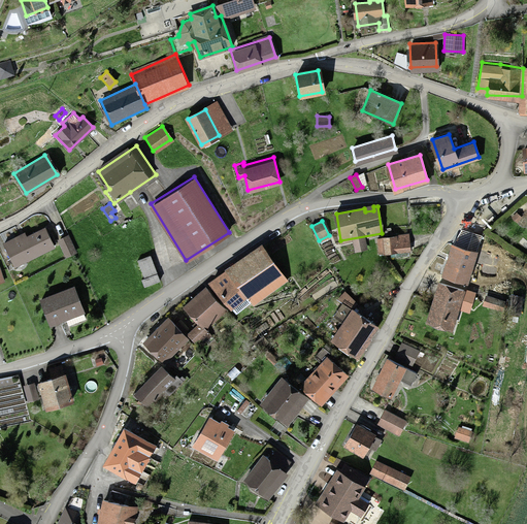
[(25,232),(5,242),(15,263),(23,259),(25,261),(53,247),(43,229),(27,237),(25,232)]
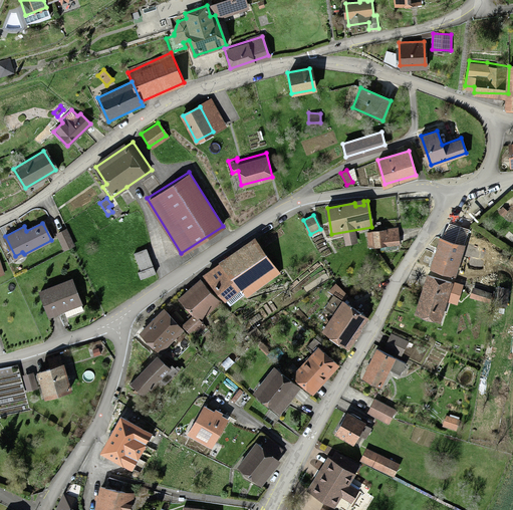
[(456,228),(450,226),(445,240),(452,242),(456,228)]
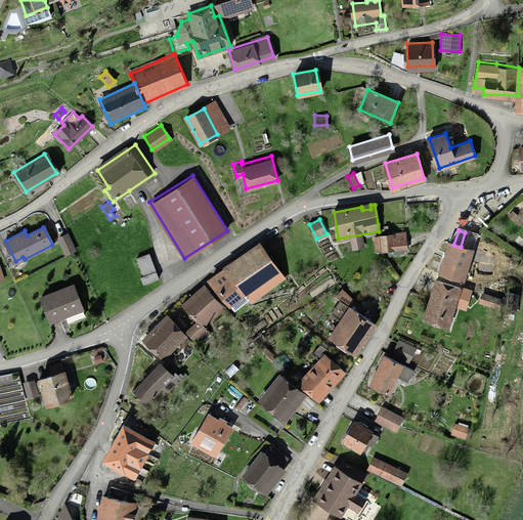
[(405,232),(375,236),(377,253),(407,249),(405,232)]
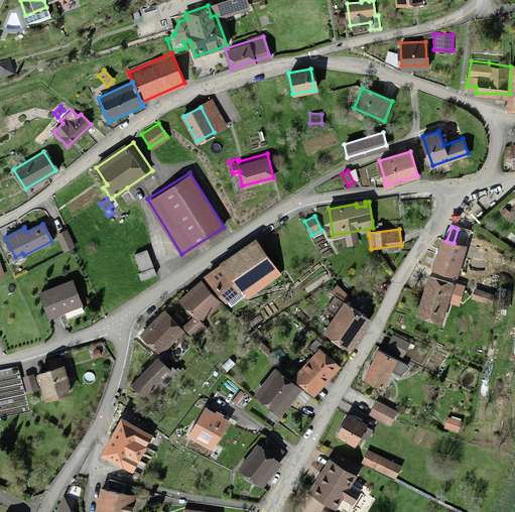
[(67,230),(57,234),(66,250),(74,247),(67,230)]
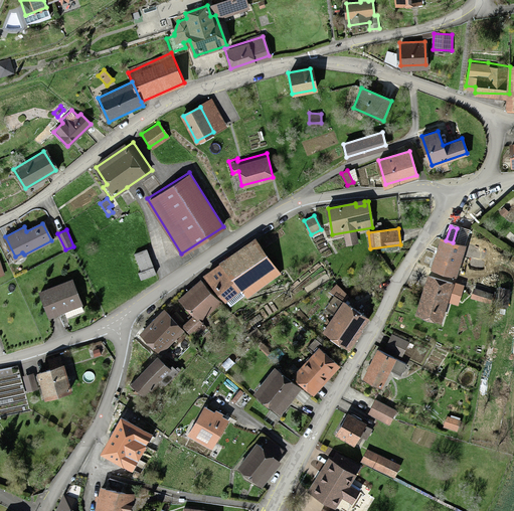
[(443,239),(434,269),(454,276),(464,246),(453,242),(446,240),(443,239)]
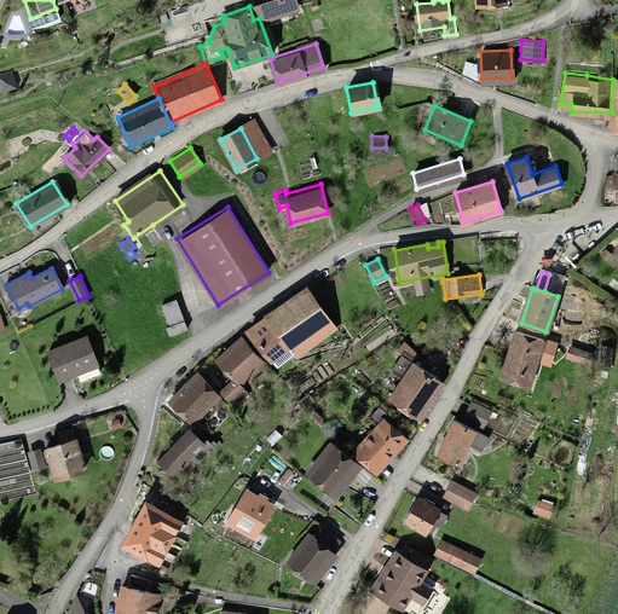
[(306,289),(248,332),(270,361),(289,347),(294,353),(333,323),(306,289)]
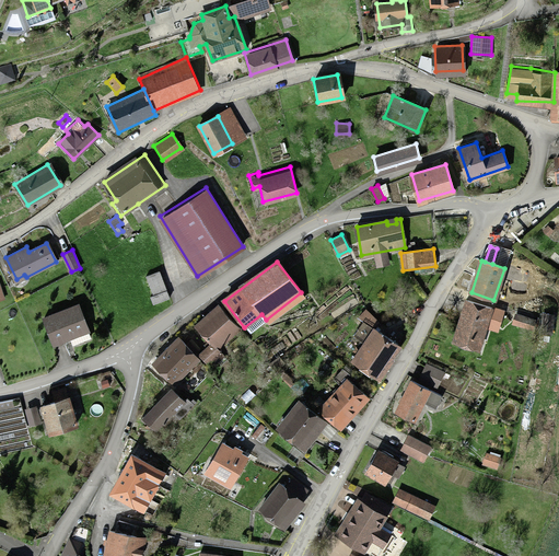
[(147,276),(154,293),(149,296),(151,302),(167,296),(159,271),(147,276)]
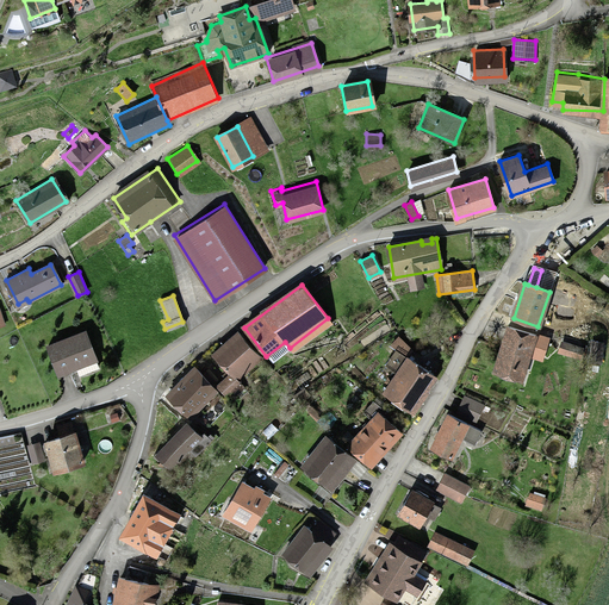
[(503,345),(495,370),(521,379),(529,353),(540,355),(546,340),(515,329),(509,348),(503,345)]
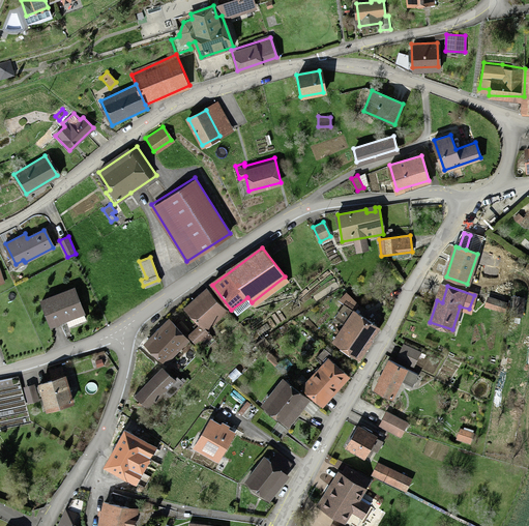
[(74,289),(41,301),(51,325),(67,319),(70,326),(86,320),(74,289)]
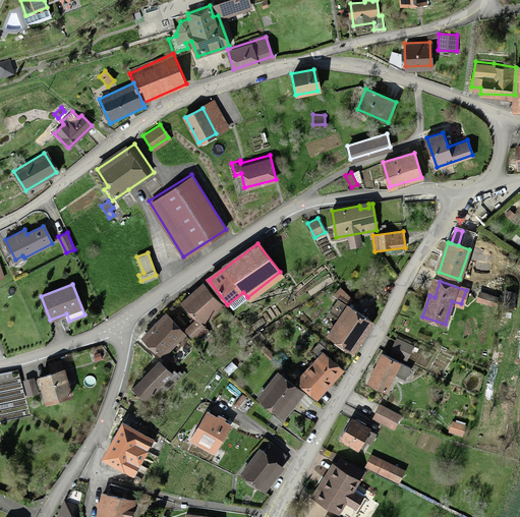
[(205,328),(200,324),(222,304),(201,284),(181,303),(196,320),(186,329),(194,337),(205,328)]
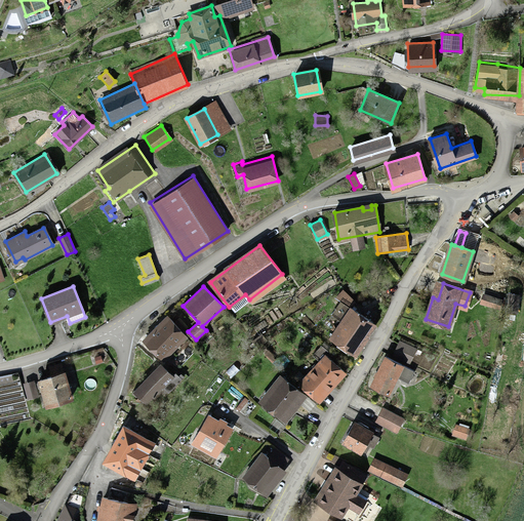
[(341,320),(331,336),(355,352),(374,322),(351,307),(356,299),(341,289),(336,297),(339,301),(330,313),(341,320)]
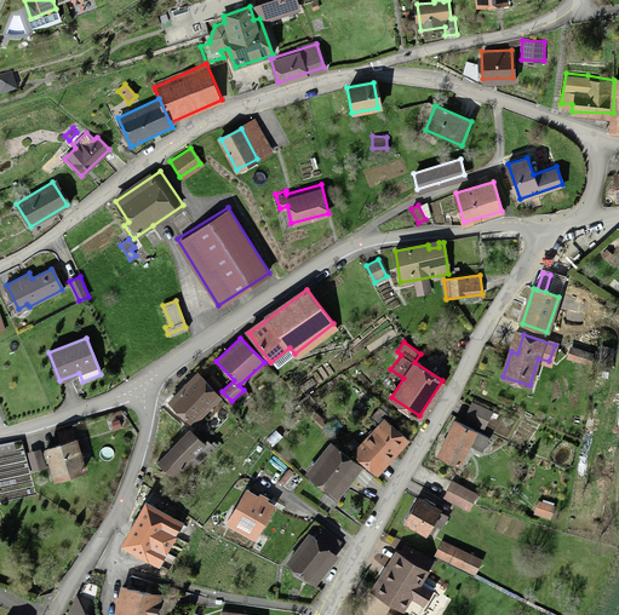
[(198,374),(170,400),(190,421),(217,397),(198,374)]
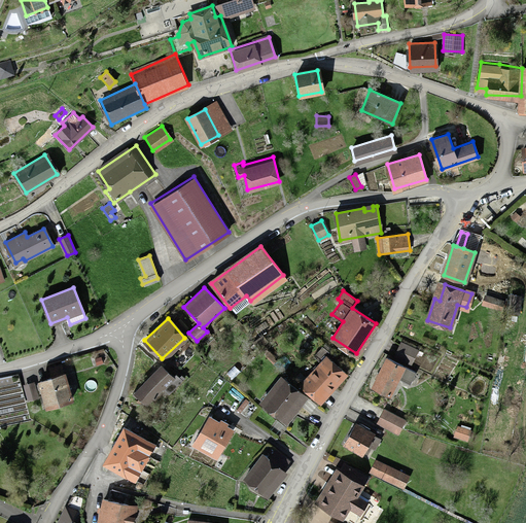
[(394,357),(410,365),(418,350),(401,342),(394,357)]
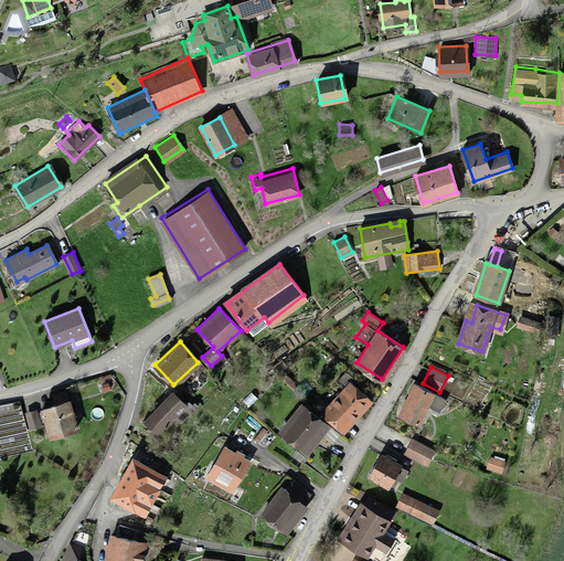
[(321,398),(315,405),(344,432),(372,402),(350,381),(329,404),(321,398)]
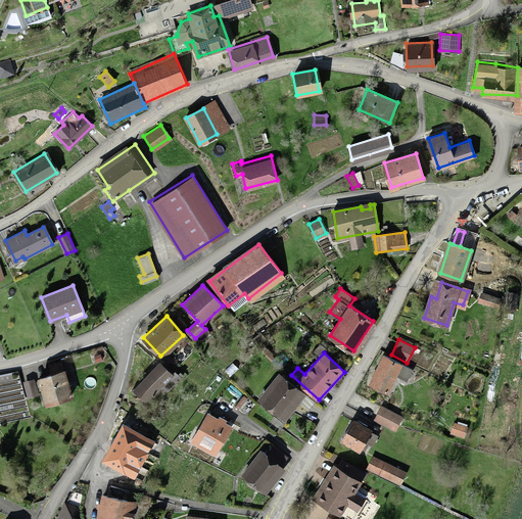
[(384,356),(370,385),(389,394),(398,374),(407,378),(412,369),(384,356)]
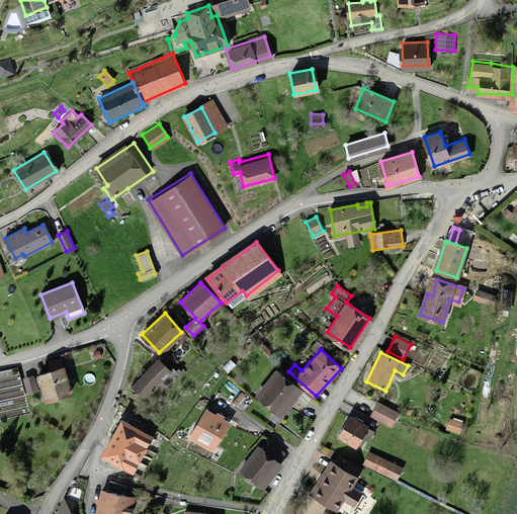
[(158,358),(132,386),(145,398),(171,371),(158,358)]
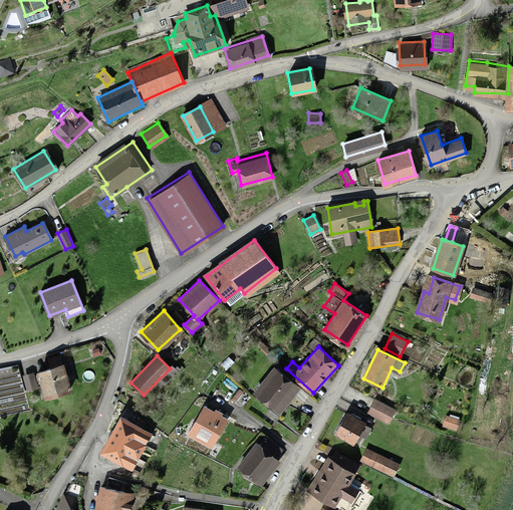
[(51,370),(41,373),(47,398),(69,393),(60,356),(48,359),(51,370)]
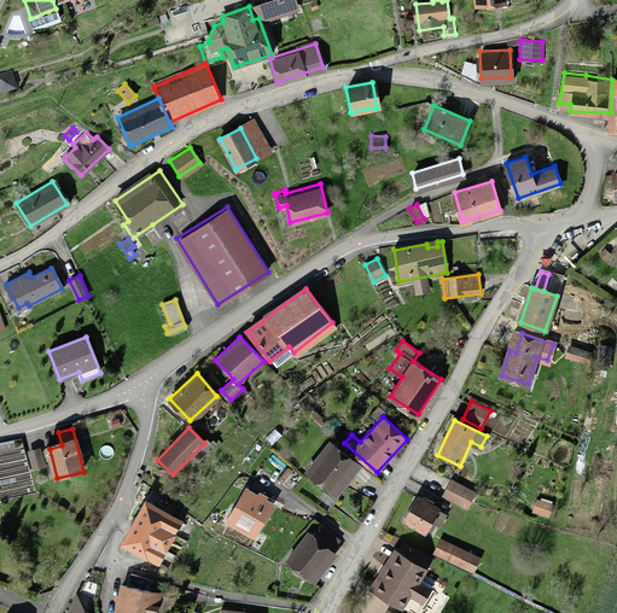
[(329,443),(308,472),(337,494),(350,474),(353,477),(360,466),(329,443)]
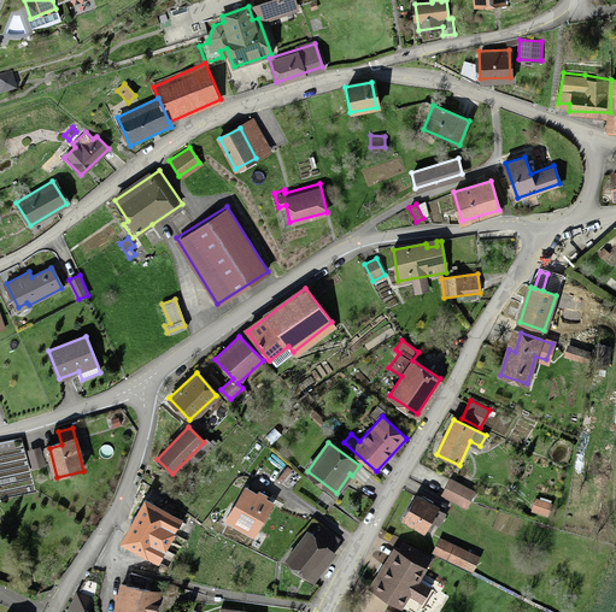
[(474,492),(451,478),(443,494),(465,507),(474,492)]
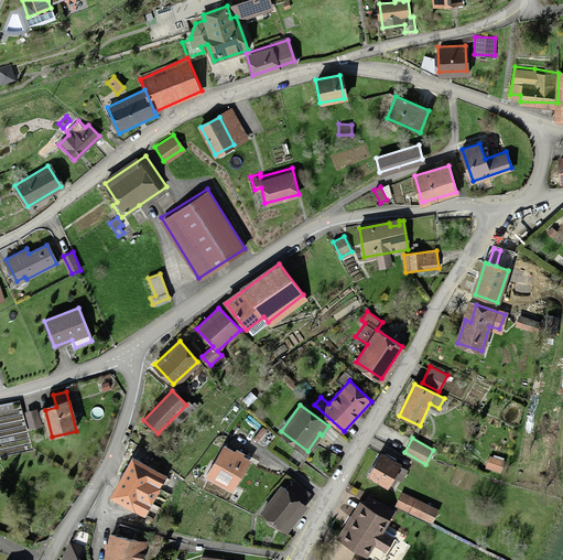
[(224,449),(208,477),(233,491),(248,462),(224,449)]
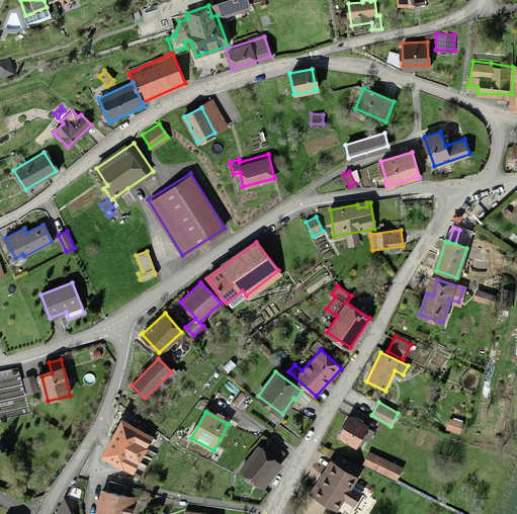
[(367,427),(348,417),(338,436),(357,446),(367,427)]
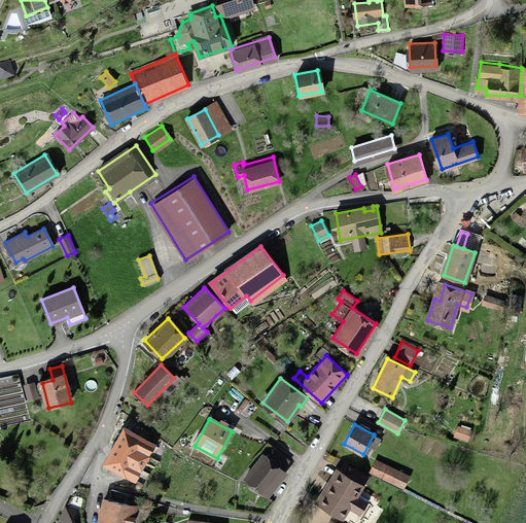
[(458,426),(457,428),(456,428),(453,436),(465,440),(468,429),(458,426)]
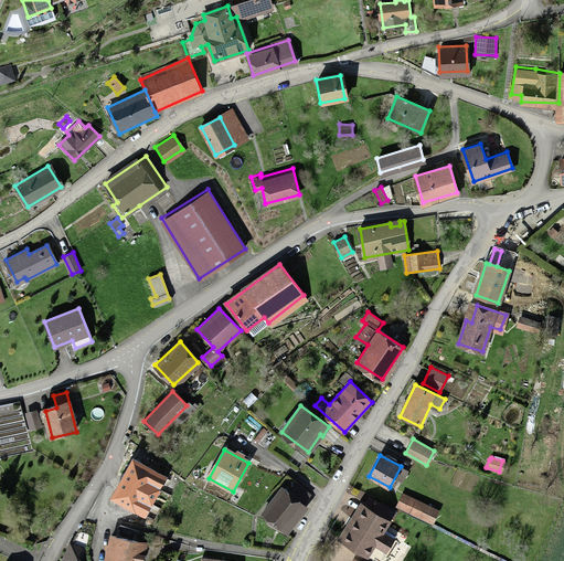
[(132,461),(113,497),(144,515),(165,478),(132,461)]
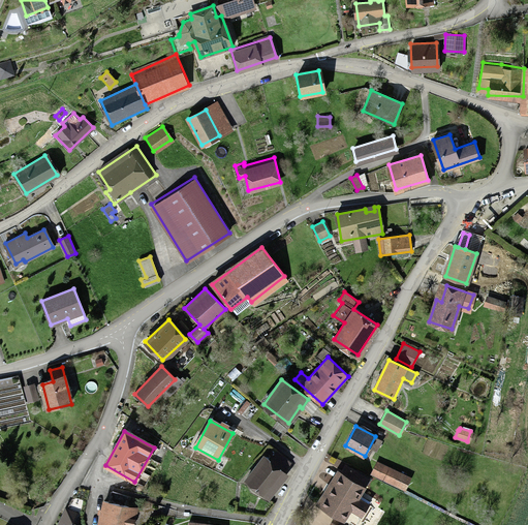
[(265,457),(246,481),(266,497),(285,473),(283,471),(289,463),(277,453),(271,461),(265,457)]
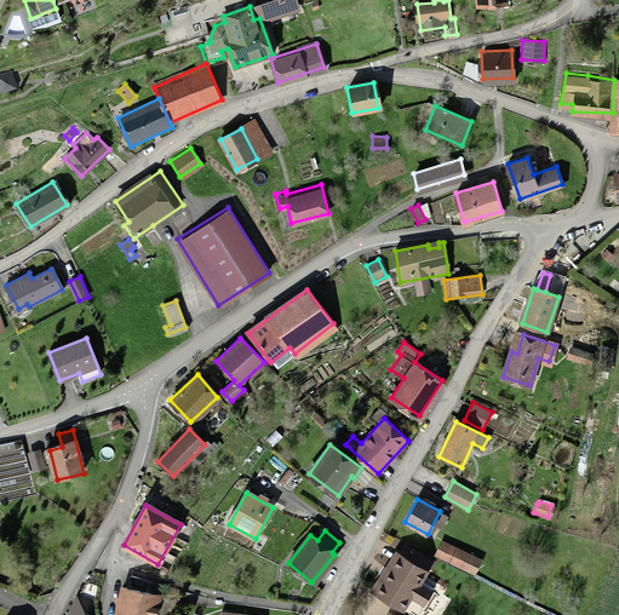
[(469,553),(441,541),(435,555),(463,567),(469,553)]
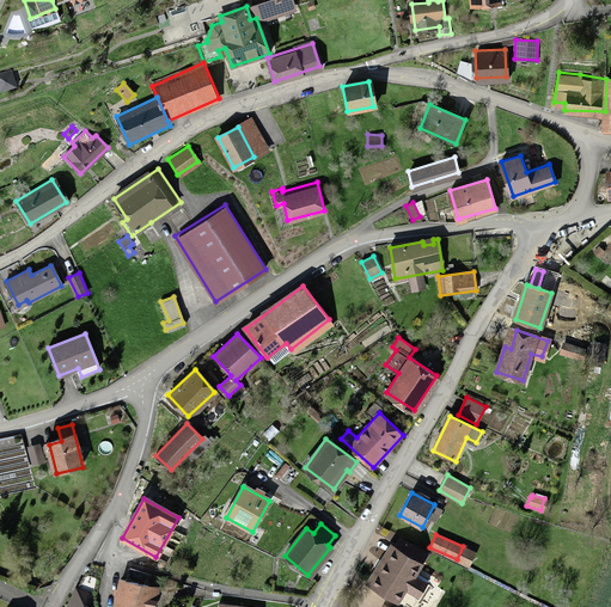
[(397,537),(370,586),(398,601),(407,588),(414,592),(421,580),(414,576),(427,553),(397,537)]
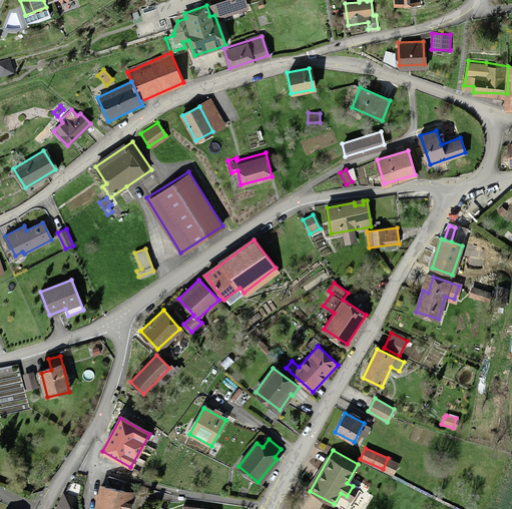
[(98,484),(92,508),(124,508),(131,483),(104,476),(102,485),(98,484)]
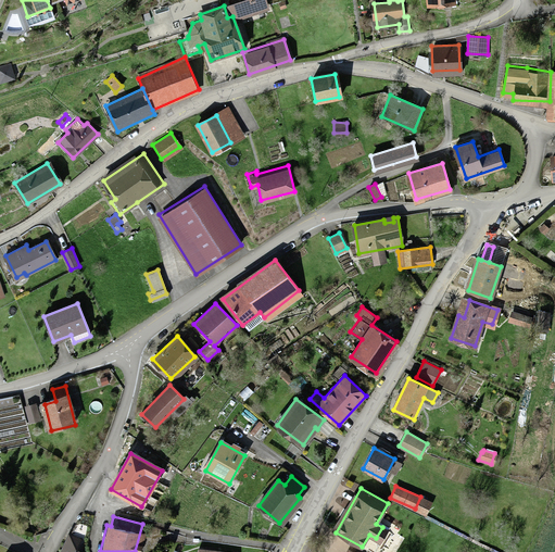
[(68,534),(60,551),(83,551),(79,550),(84,540),(68,534)]
